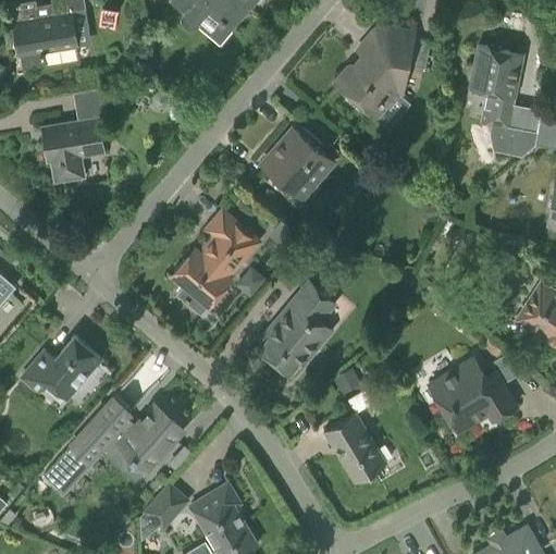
[(21,72),(42,68),(45,68),(42,54),(75,49),(72,35),(69,13),(84,11),(82,0),(61,0),(64,13),(37,19),(34,3),(10,8),(21,72)]
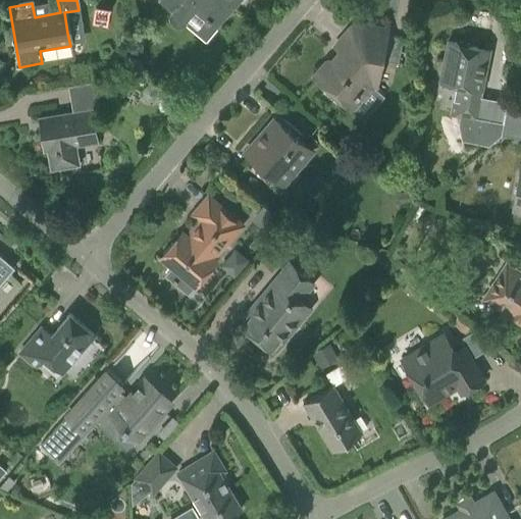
[(157,0),(156,2),(171,14),(170,17),(169,19),(169,22),(170,24),(172,27),(174,28),(177,29),(179,29),(183,28),(185,26),(196,13),(205,20),(203,22),(207,27),(209,24),(214,30),(229,10),(230,11),(233,9),(230,6),(235,0),(157,0)]
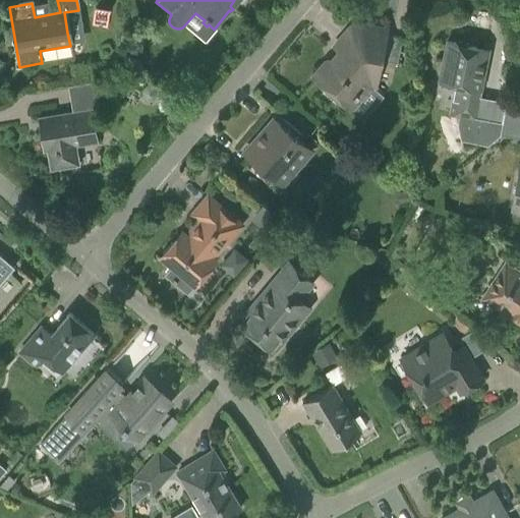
[(374,88),(382,52),(386,32),(359,26),(357,26),(354,26),(352,27),(350,29),(348,30),(333,49),(339,54),(331,66),(330,65),(329,65),(328,65),(327,65),(326,66),(314,79),(312,77),(311,78),(350,111),(370,88),(374,88)]
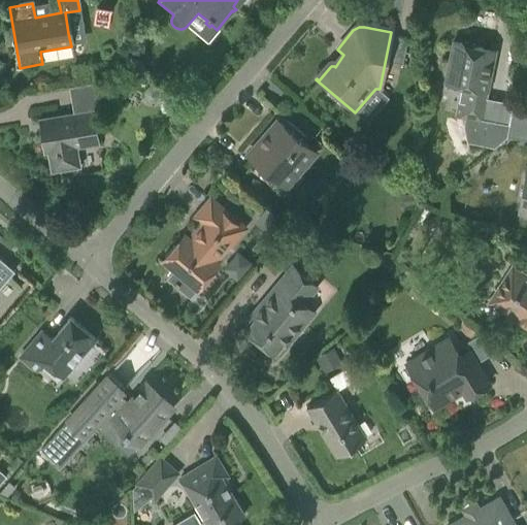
[(452,44),(448,65),(453,65),(449,86),(467,90),(464,104),(458,103),(456,118),(464,120),(463,127),(466,143),(493,150),(505,139),(505,138),(507,128),(480,123),(483,107),(485,93),(486,93),(490,73),(494,53),(452,44)]
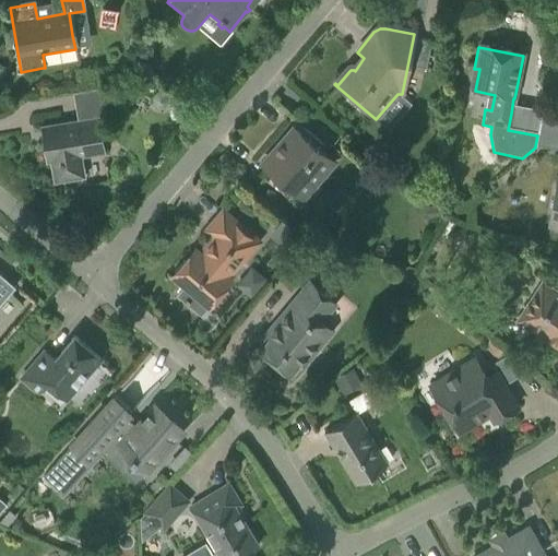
[(537,135),(535,146),(557,150),(557,118),(541,116),(537,135)]
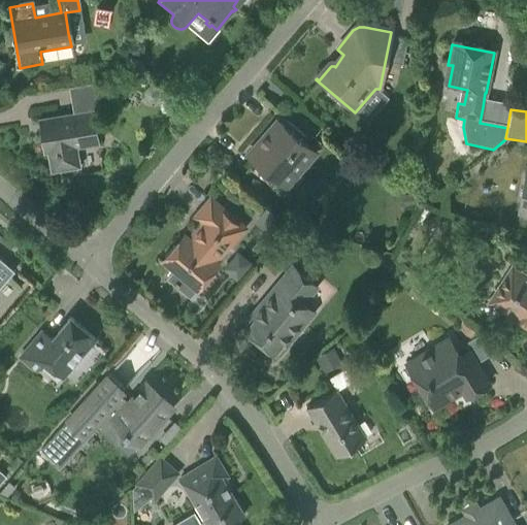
[(98,146),(93,112),(37,122),(42,156),(46,155),(50,174),(79,169),(76,150),(98,146)]
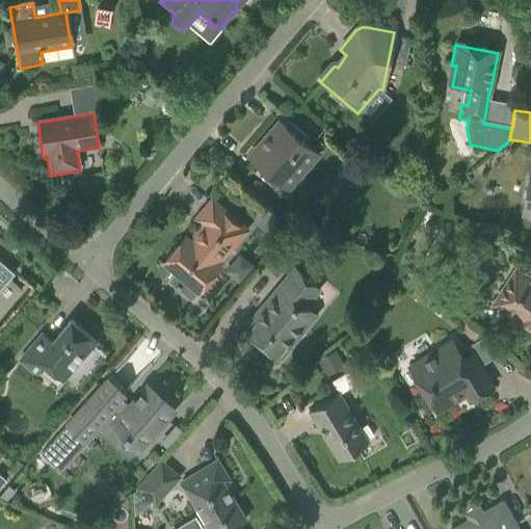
[(317,156),(294,136),(277,123),(248,157),(288,190),(317,156)]
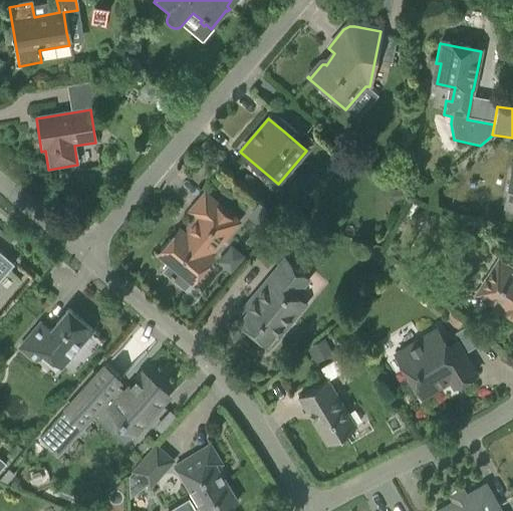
[(512,167),(504,206),(512,208),(512,167)]
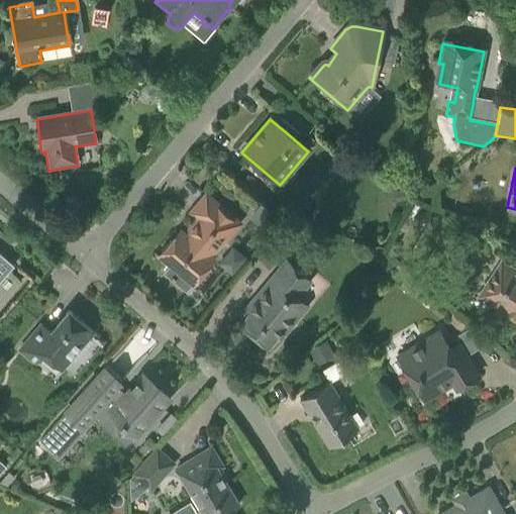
[(237,226),(220,210),(205,196),(189,215),(197,221),(185,236),(179,231),(158,257),(193,286),(214,261),(211,259),(237,226)]
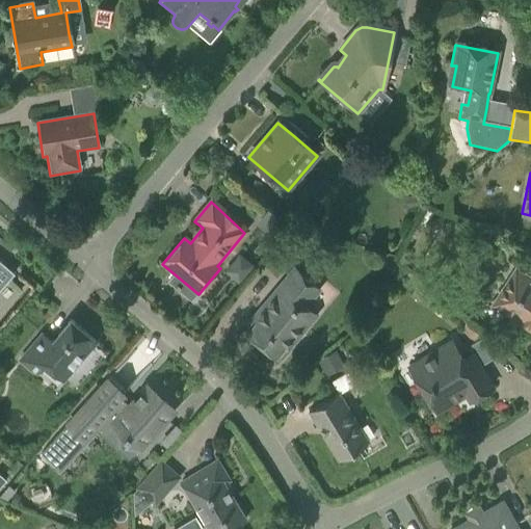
[(267,215),(259,225),(274,237),(283,228),(267,215)]
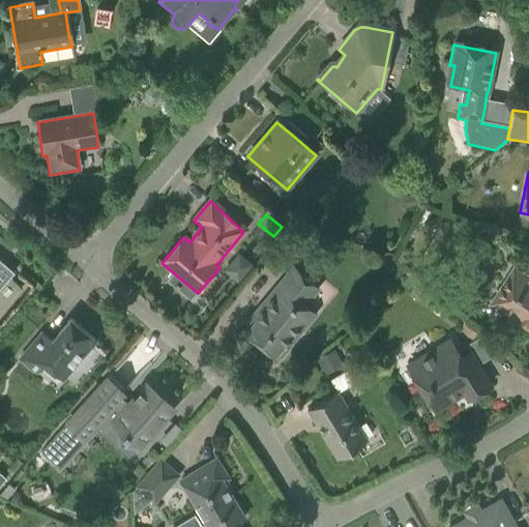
[(0,290),(13,273),(0,262),(0,290)]
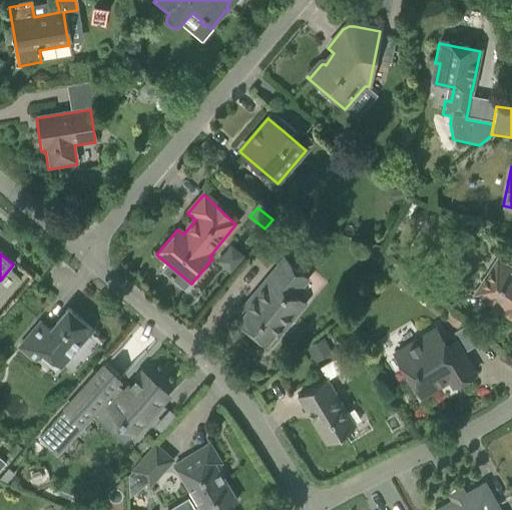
[(284,261),(256,294),(242,309),(247,314),(238,324),(265,347),(275,335),(278,337),(291,322),(305,305),(294,296),(307,281),(284,261)]
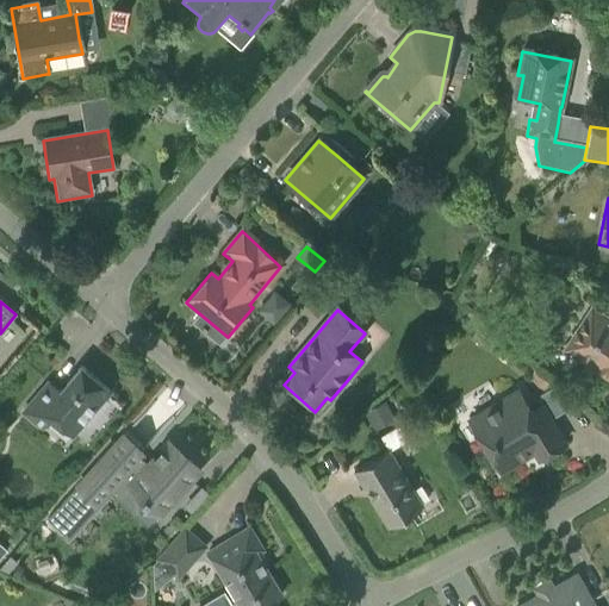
[(608,323),(590,311),(564,351),(608,380),(608,323)]
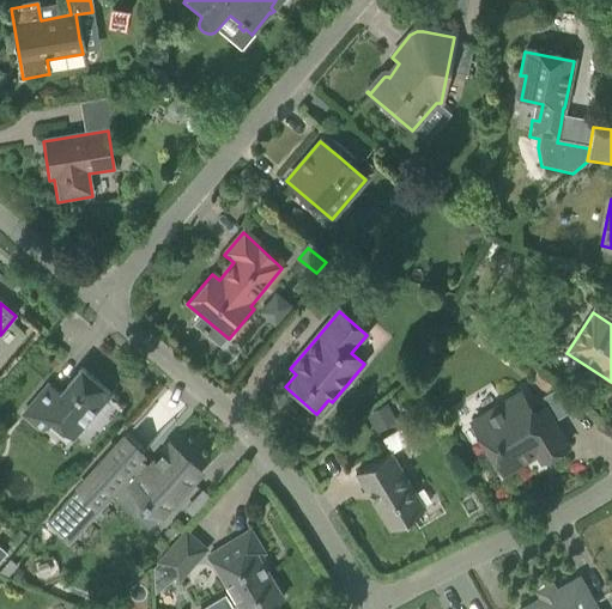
[(48,387),(32,405),(23,416),(41,432),(50,421),(72,439),(109,395),(80,371),(59,396),(48,387)]
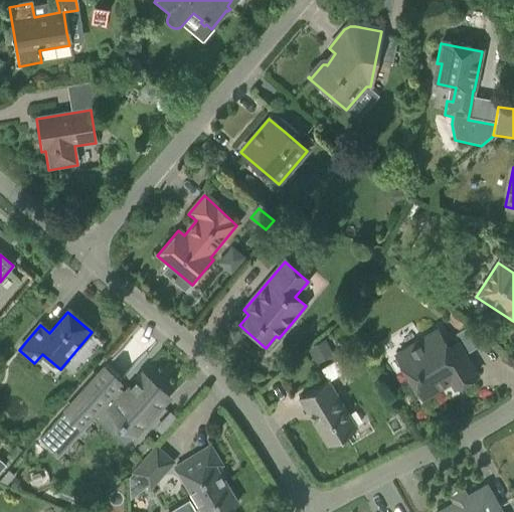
[(476,377),(465,360),(456,344),(447,349),(437,332),(395,357),(421,400),(450,383),(454,390),(476,377)]
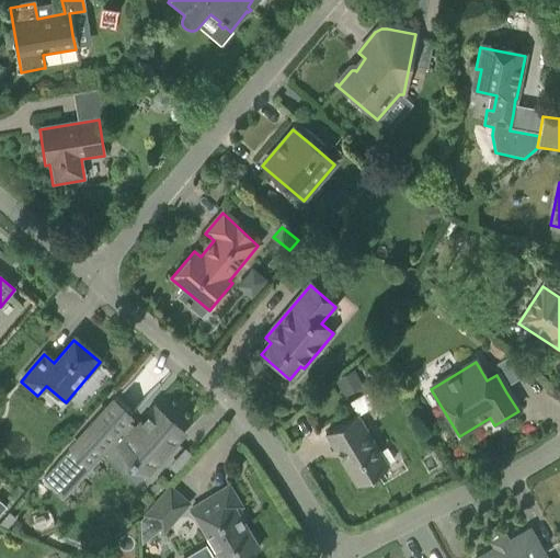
[(366,395),(351,403),(356,412),(372,403),(366,395)]
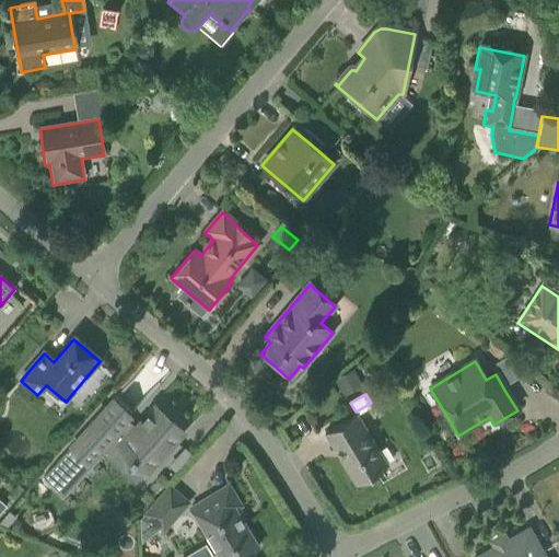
[(113,403),(44,480),(45,482),(46,480),(61,495),(100,453),(104,456),(116,443),(131,457),(130,460),(134,463),(136,462),(148,472),(182,434),(153,409),(137,429),(128,420),(130,418),(113,403)]
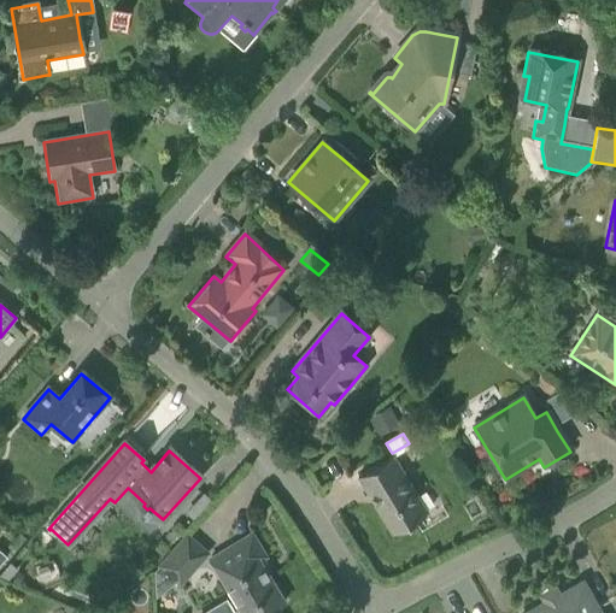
[(427,516),(415,495),(392,458),(357,479),(392,537),(427,516)]
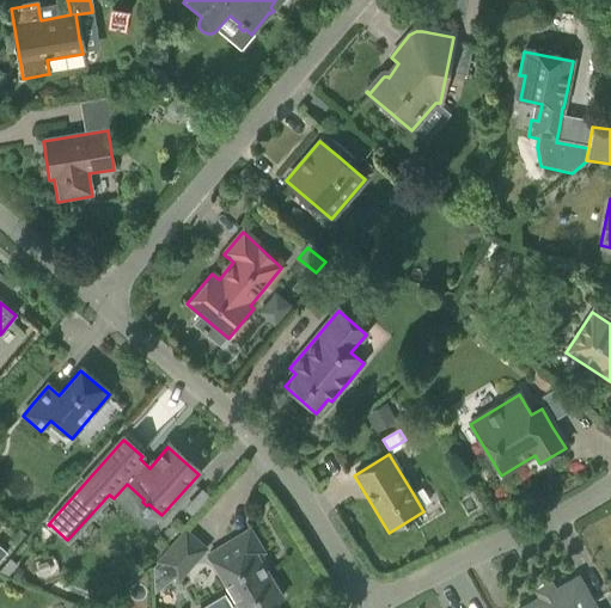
[(201,492),(193,502),(200,508),(208,499),(201,492)]
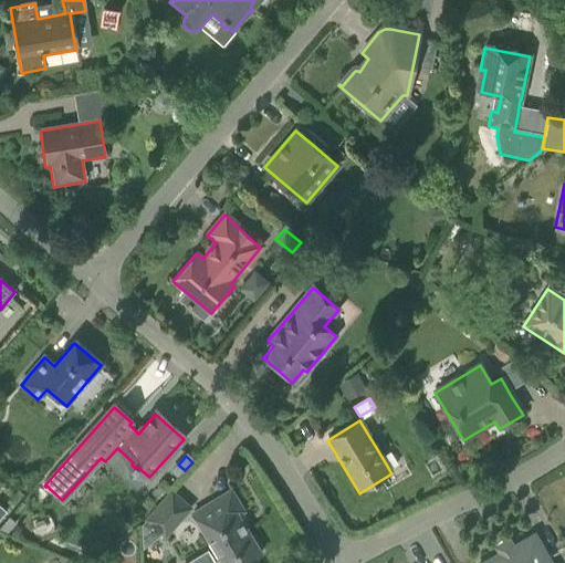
[(211,504),(191,515),(217,556),(220,562),(252,562),(252,561),(260,555),(237,517),(242,513),(230,492),(211,504)]
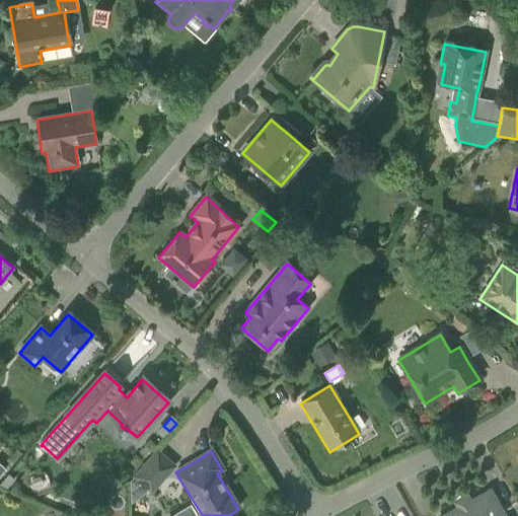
[(134,478),(150,494),(173,467),(156,452),(134,478)]
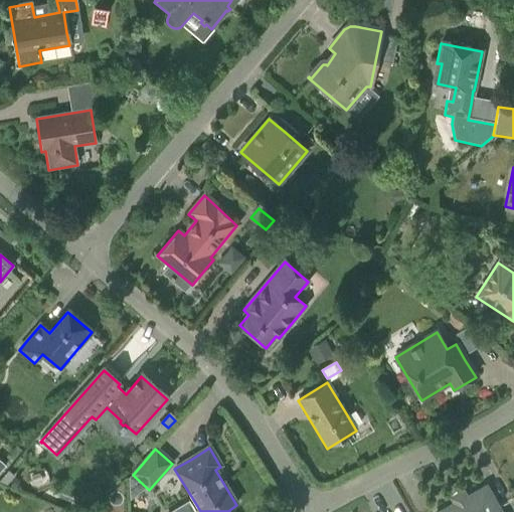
[(7,473),(0,481),(0,486),(4,490),(14,478),(7,473)]
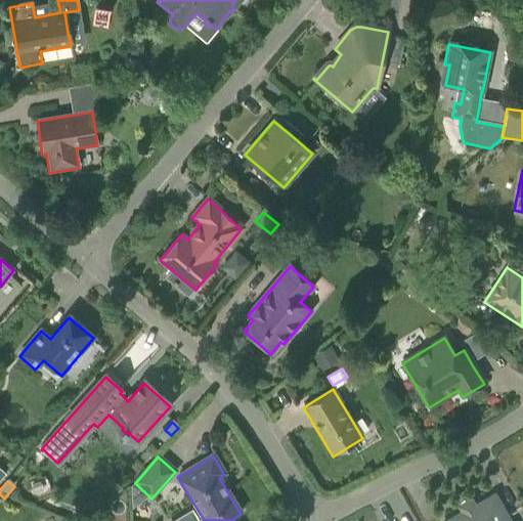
[(507,520),(504,514),(494,496),(474,508),(472,505),(461,512),(462,514),(449,520),(507,520)]
